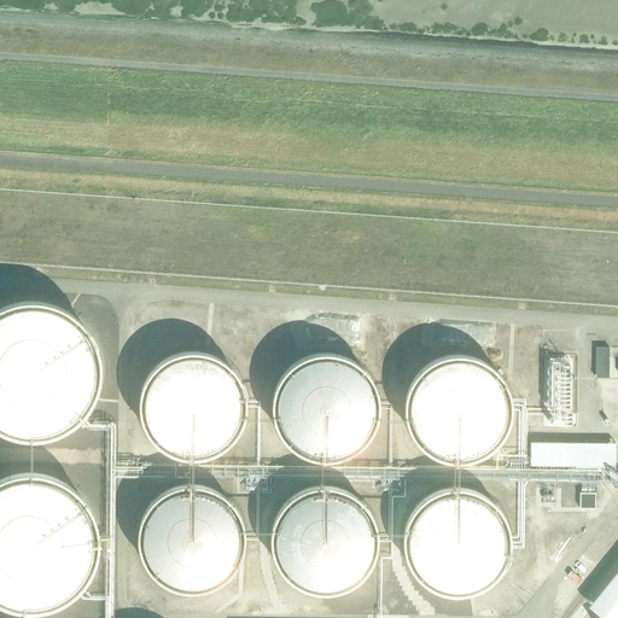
[(91,338),(83,327),(75,318),(63,310),(51,304),(36,302),(21,303),(9,307),(0,310),(0,425),(11,431),(23,433),(38,433),(48,432),(60,427),(70,423),(79,414),(86,406),(92,395),(97,383),(98,372),(97,360),(95,349),(91,338)]
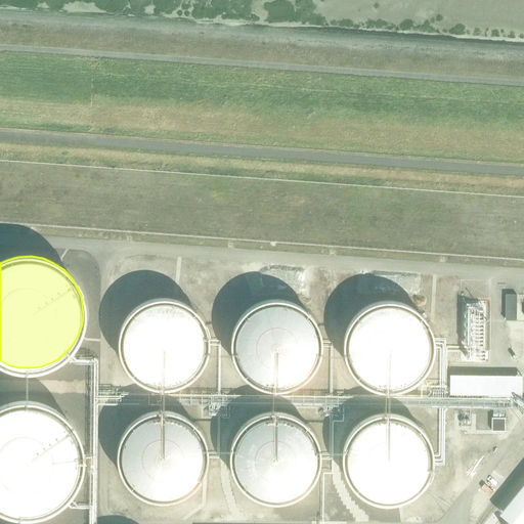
[(506,295),(505,320),(516,320),(516,295),(506,295)]
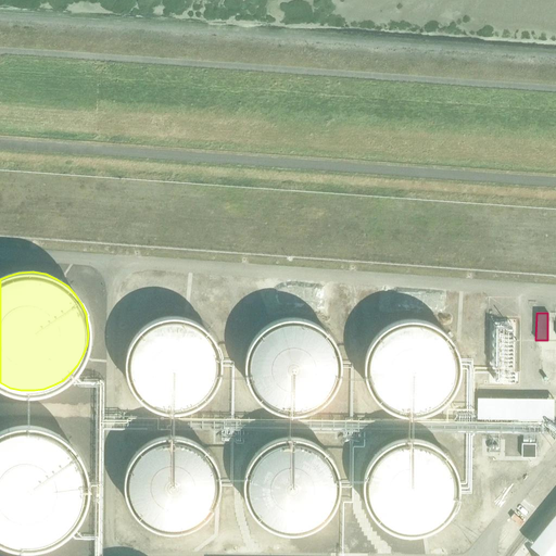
[(554,397),(478,396),(478,417),(554,418),(554,397)]
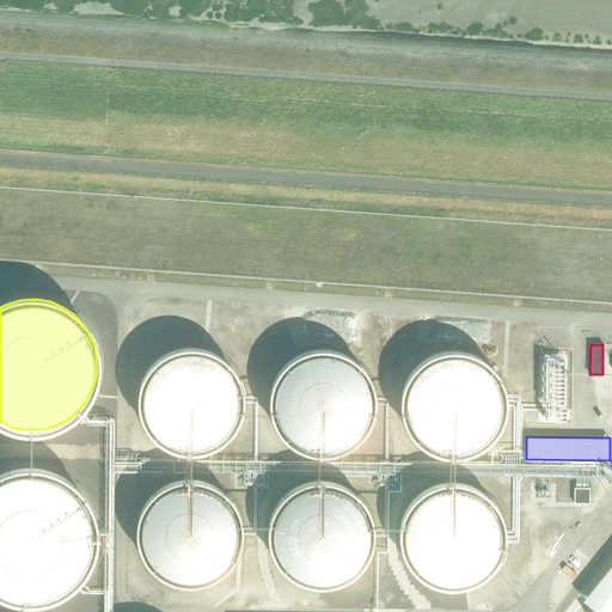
[(86,505),(79,495),(71,484),(59,477),(47,472),(32,470),(17,470),(5,473),(0,475),(0,593),(7,597),(19,600),(34,600),(44,598),(56,594),(66,588),(74,580),(81,571),(87,561),(92,550),(93,538),(92,526),(91,515),(86,505)]
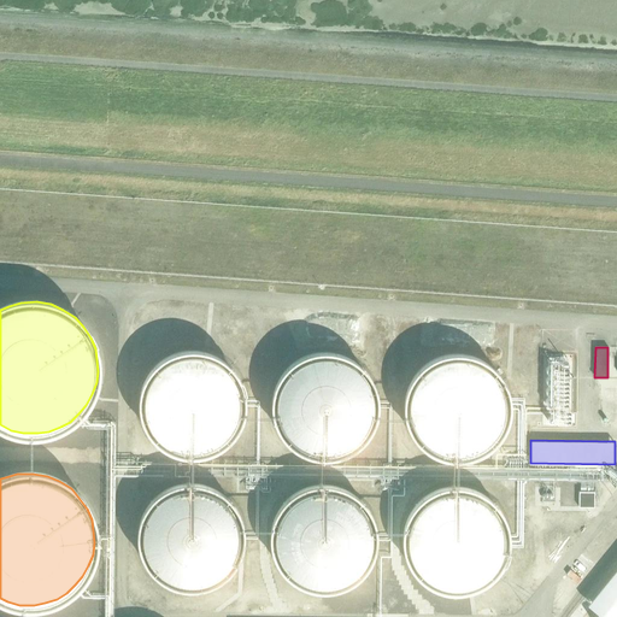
[(599,499),(599,486),(587,486),(587,499),(599,499)]
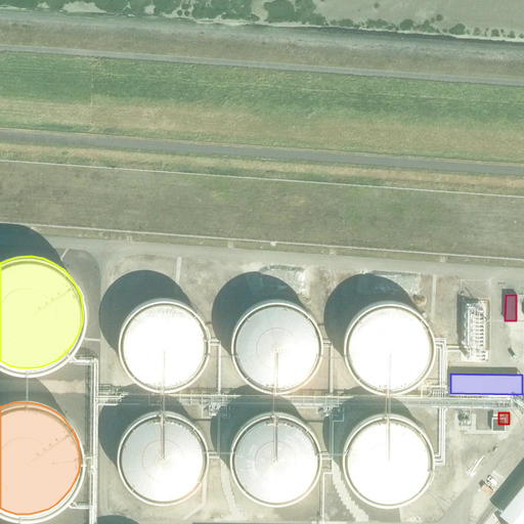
[(523,523),(523,481),(499,512),(515,523),(523,523)]
